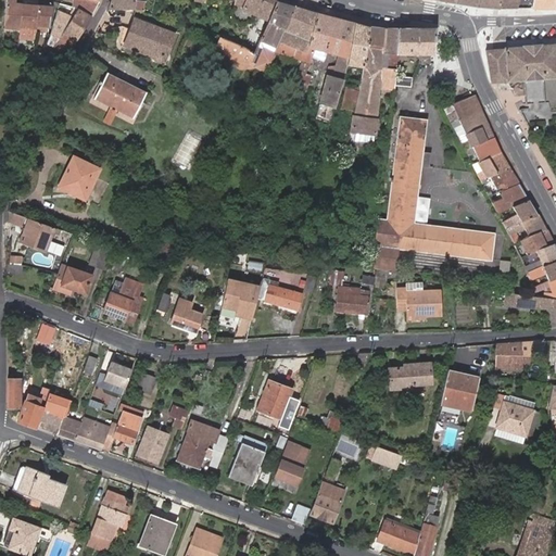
[(8,0),(7,30),(19,32),(19,4),(12,4),(12,0),(8,0)]
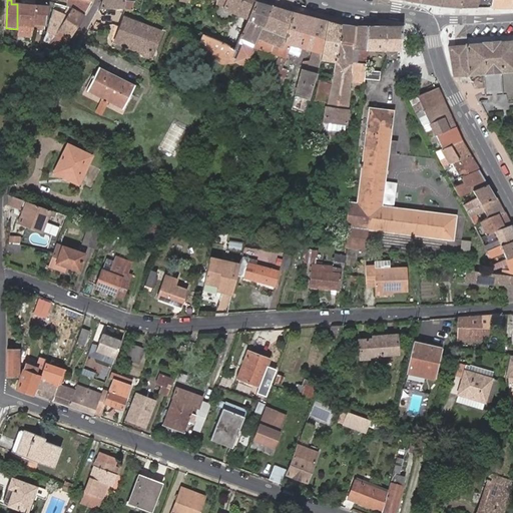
[(85,0),(63,0),(64,1),(67,2),(65,8),(77,15),(85,2),(85,0)]
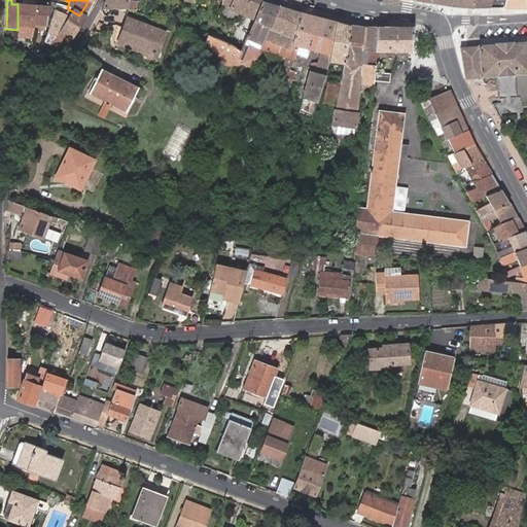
[(120,0),(102,0),(99,7),(132,14),(134,5),(120,0)]
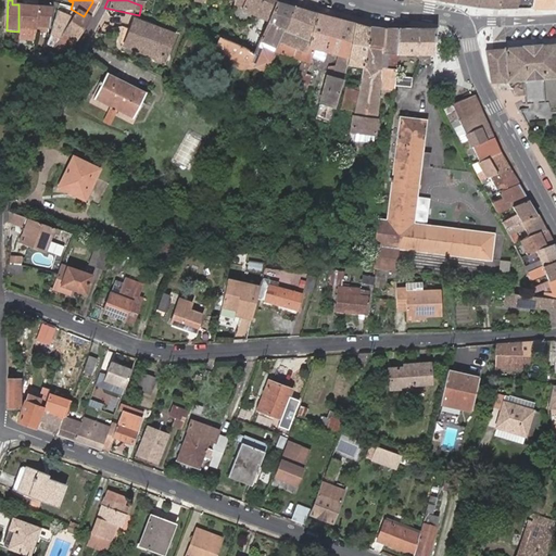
[(258,41),(276,1),(276,0),(247,0),(245,2),(244,2),(238,2),(227,0),(226,0),(191,0),(192,1),(243,8),(257,14),(242,48),(253,52),(258,41)]
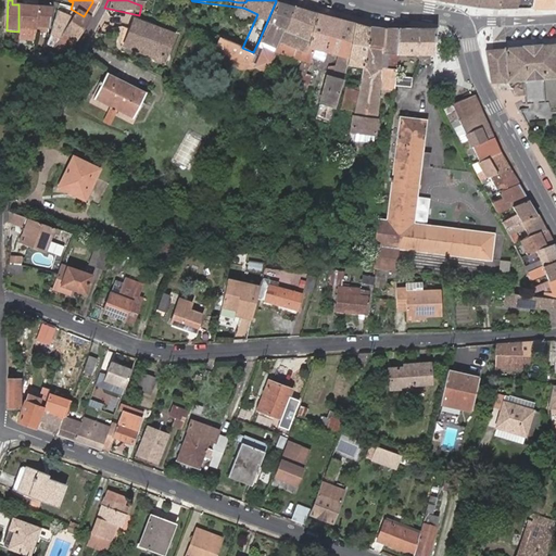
[(478,0),(477,5),(502,9),(516,9),(517,0),(478,0)]
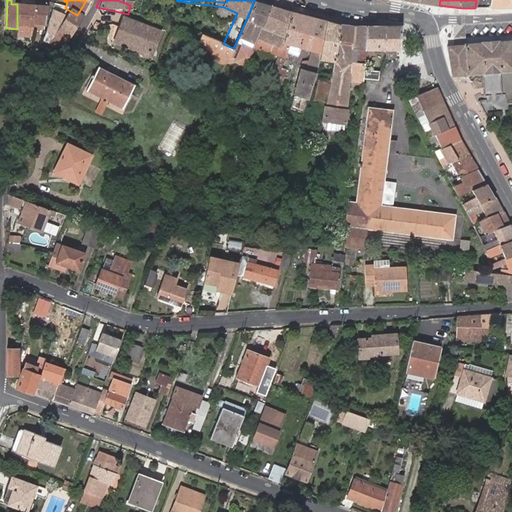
[(511,8),(511,0),(489,0),(488,6),(498,8),(511,8)]
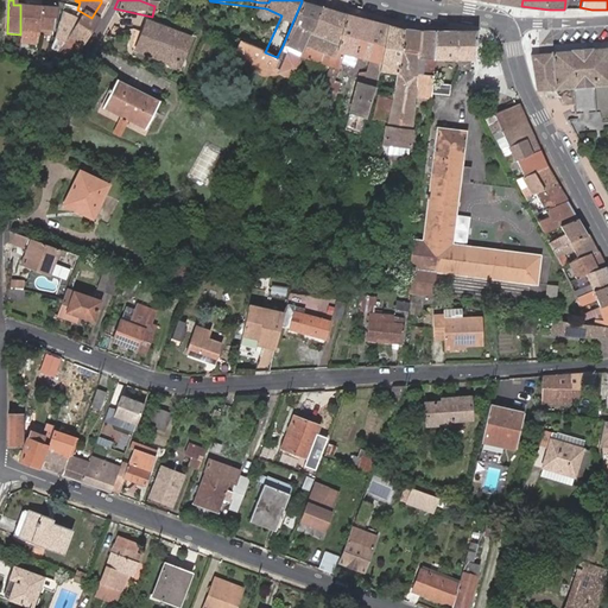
[(299,52),(303,42),(320,6),(302,1),(283,45),(299,52)]
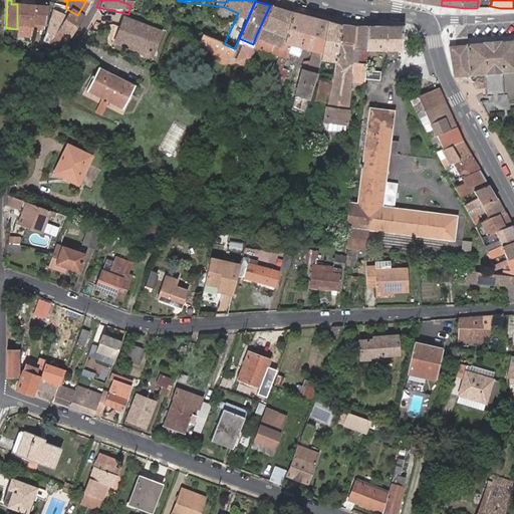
[(17,4),(17,29),(24,29),(25,4),(17,4)]
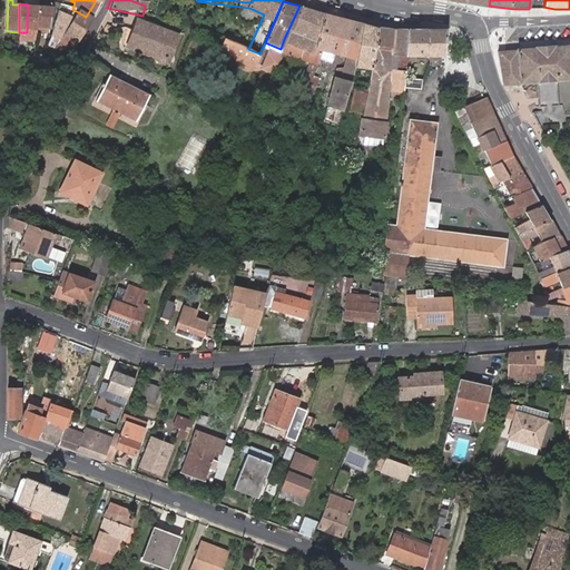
[(28,5),(27,32),(36,32),(37,6),(28,5)]
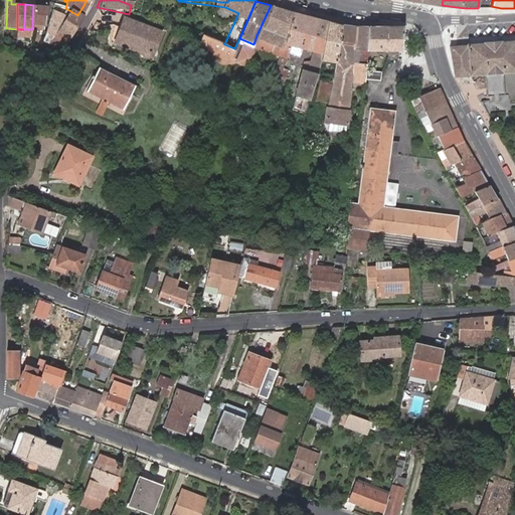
[(53,4),(49,15),(59,20),(71,27),(77,15),(65,8),(53,4)]
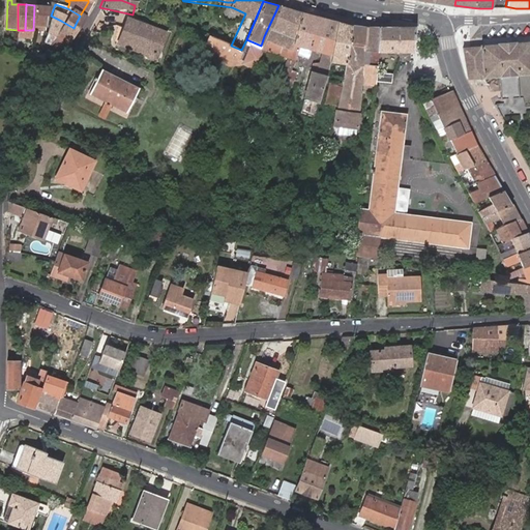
[(34,5),(33,30),(37,30),(37,25),(45,26),(48,5),(34,5)]
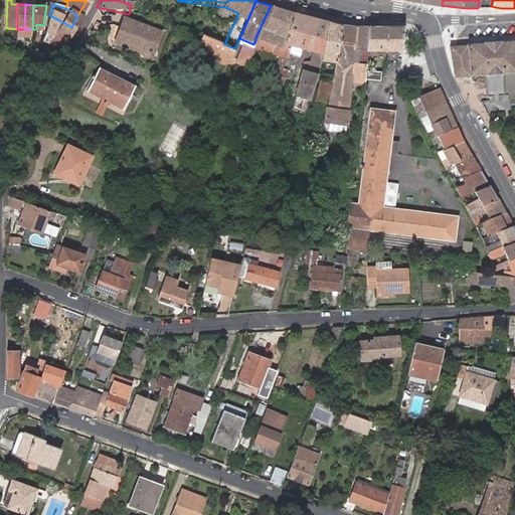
[(271,5),(256,35),(284,44),(293,12),(279,7),(271,5)]
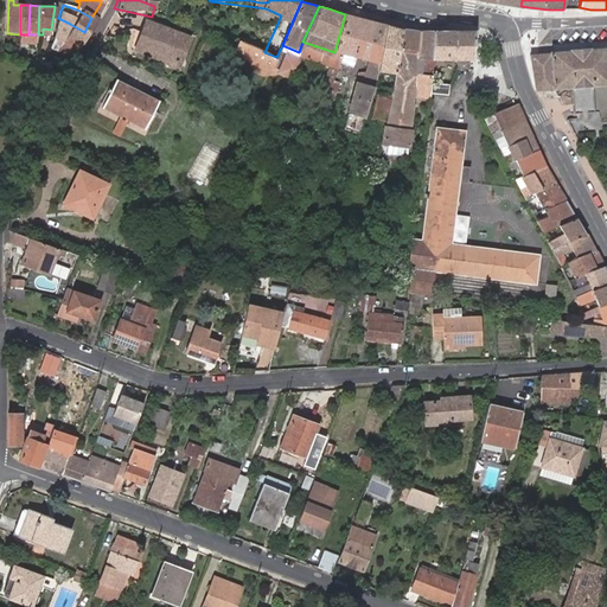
[(364,19),(345,14),(334,52),(342,53),(338,61),(344,62),(346,55),(366,59),(358,83),(352,81),(342,112),(358,117),(375,70),(387,24),(364,19)]
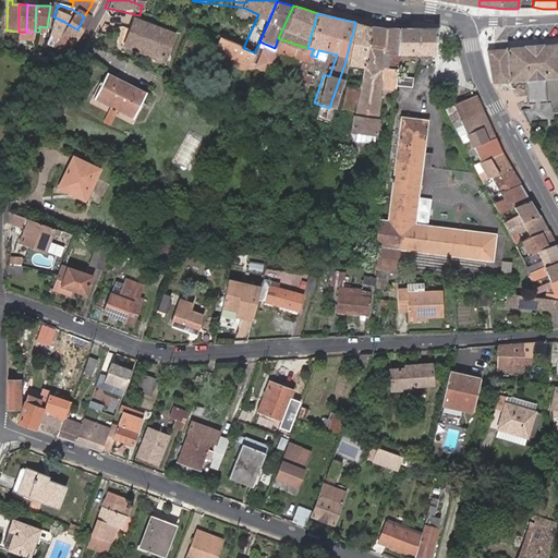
[(70,41),(77,29),(64,22),(58,35),(70,41)]
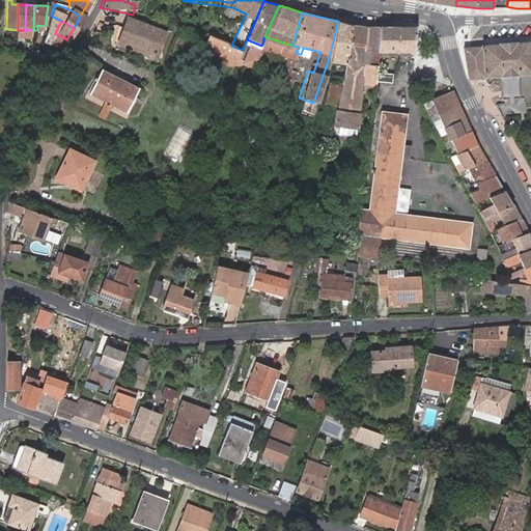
[(353,25),(338,21),(328,61),(331,62),(320,105),(334,109),(353,25)]
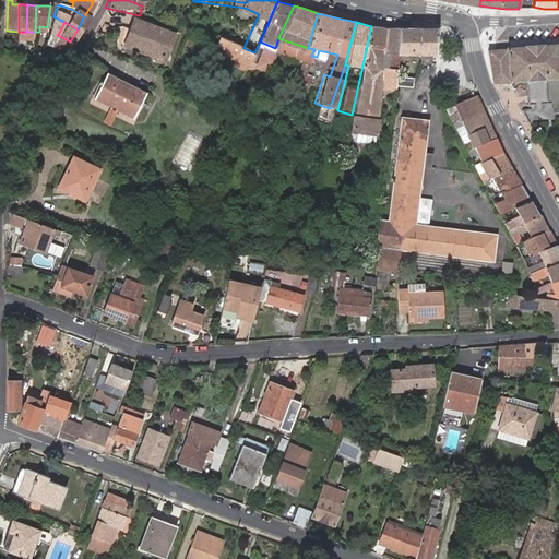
[(143,54),(163,60),(169,36),(130,24),(121,52),(142,58),(143,54)]
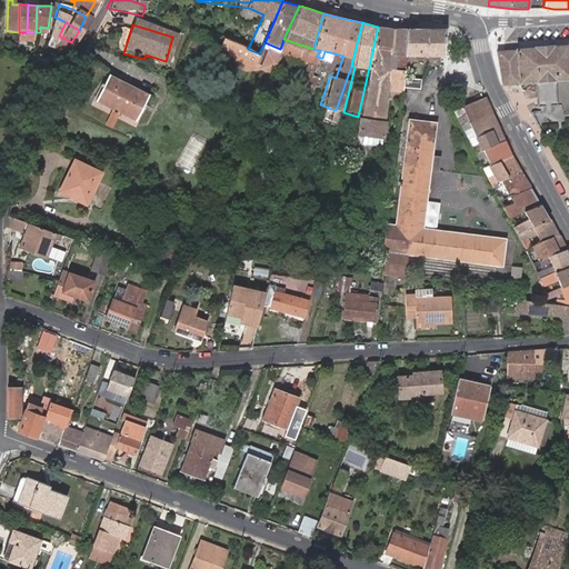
[(392,28),(378,27),(358,117),(355,132),(381,136),(386,96),(392,28)]
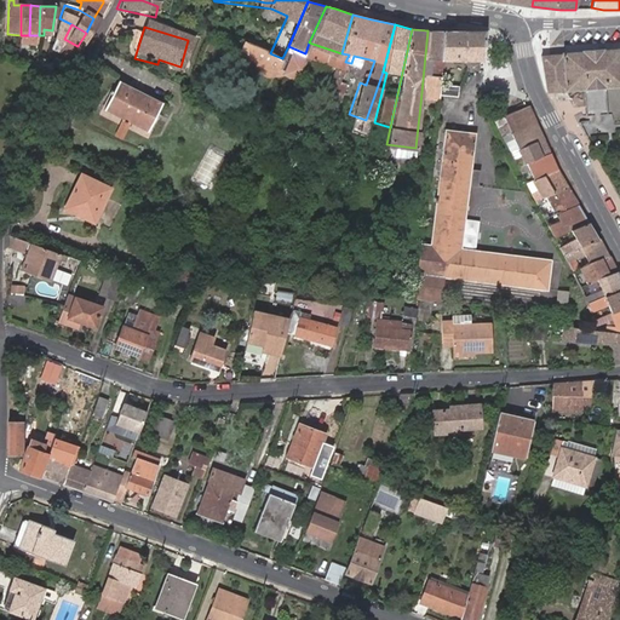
[(420,104),(435,107),(436,96),(438,84),(441,59),(443,32),(428,30),(420,104)]
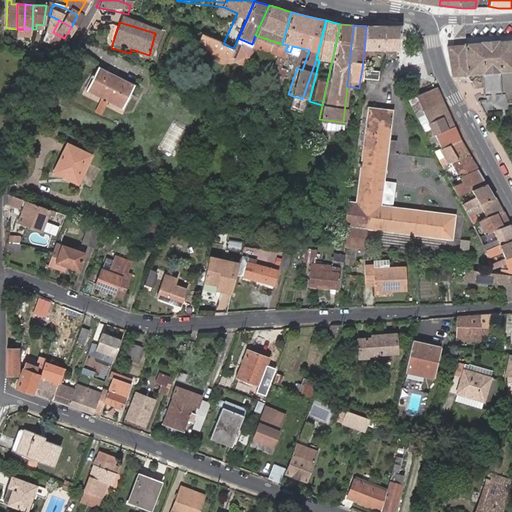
[(366,26),(364,49),(385,50),(398,50),(399,27),(366,26)]
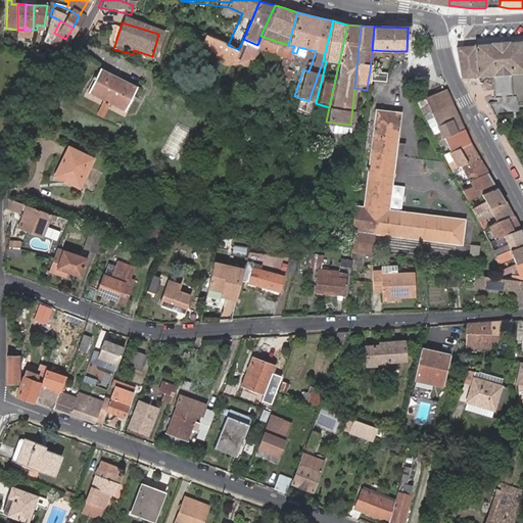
[(205,36),(181,29),(179,36),(202,43),(205,36)]
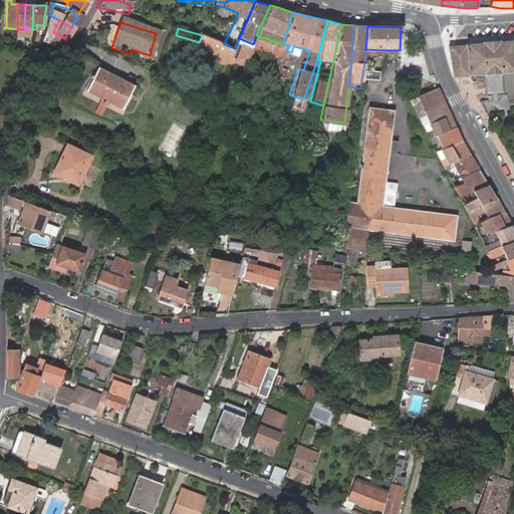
[(59,47),(64,38),(53,32),(47,42),(59,47)]
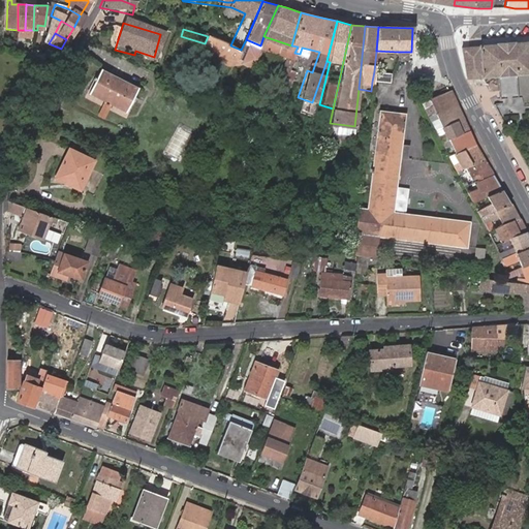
[(230,45),(208,36),(205,43),(200,54),(226,64),(229,57),(237,60),(241,50),(230,45)]
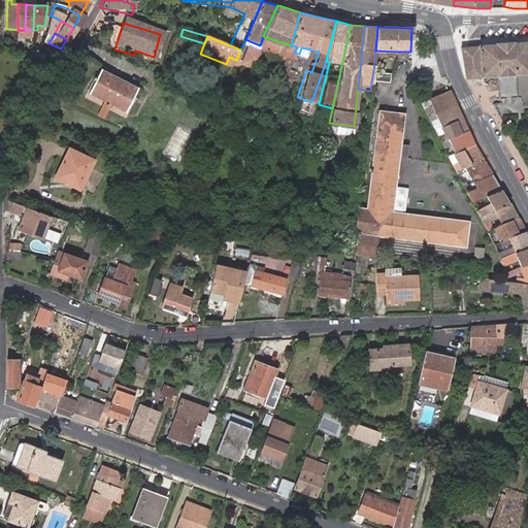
[(460,47),(465,77),(496,76),(497,98),(499,98),(499,103),(503,103),(503,98),(516,98),(515,83),(518,84),(517,75),(527,74),(527,41),(477,44),(477,46),(460,47)]
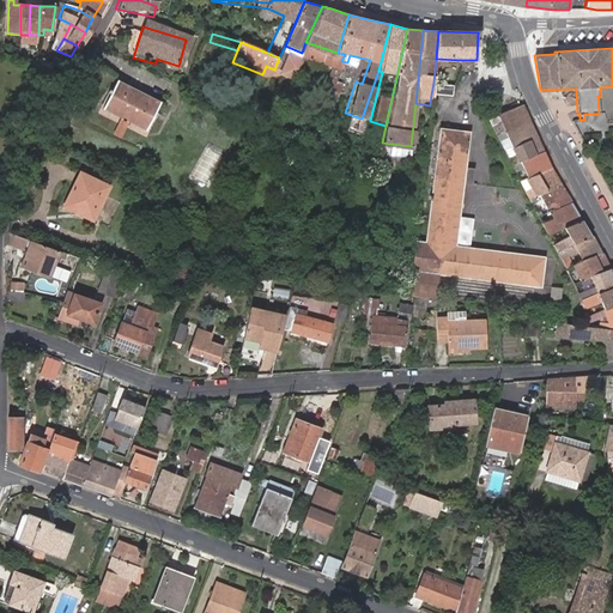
[(345,54),(338,53),(319,104),(326,107),(341,61),(345,54)]
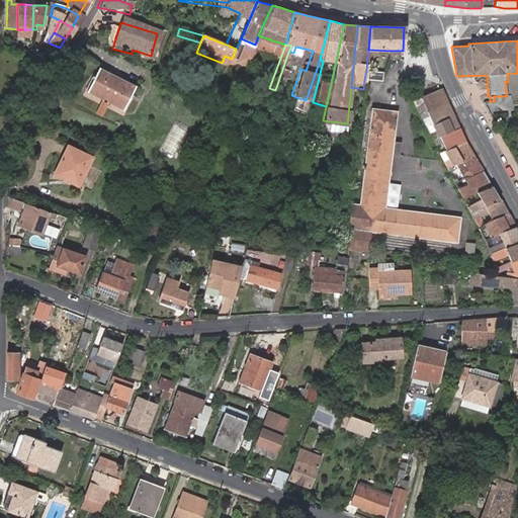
[(149,60),(151,56),(133,50),(132,54),(149,60)]
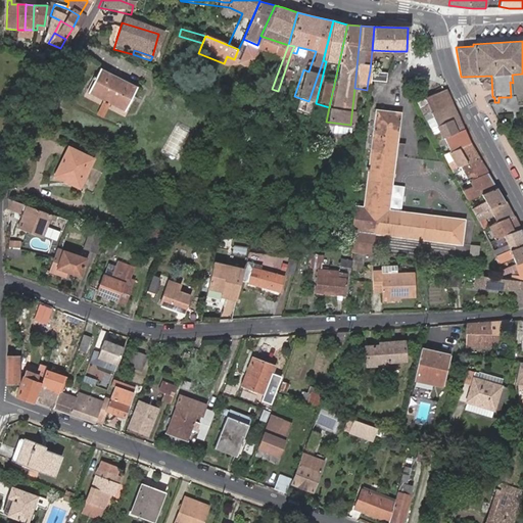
[(395,58),(406,59),(407,51),(393,51),(393,58),(395,58)]
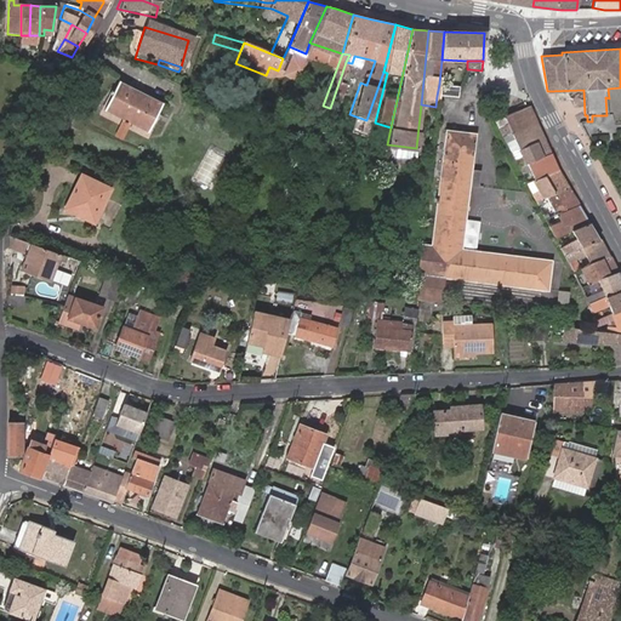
[(45,77),(56,83),(61,73),(51,68),(45,77)]
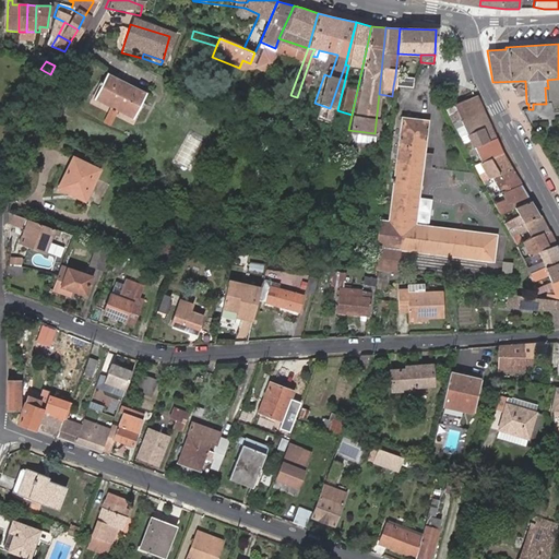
[(345,64),(330,108),(337,110),(348,66),(345,64)]
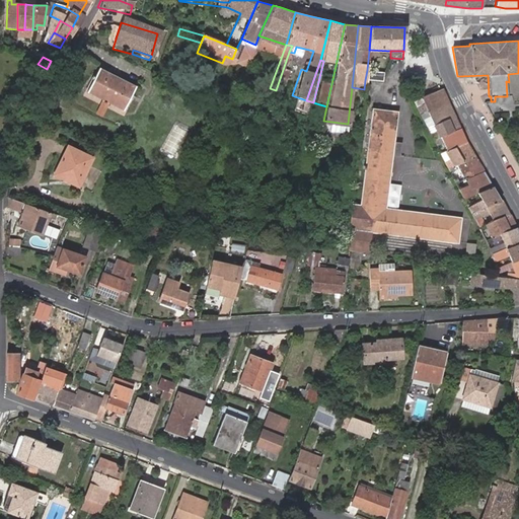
[(136,84),(126,79),(98,68),(89,90),(104,97),(110,101),(127,106),(136,84)]
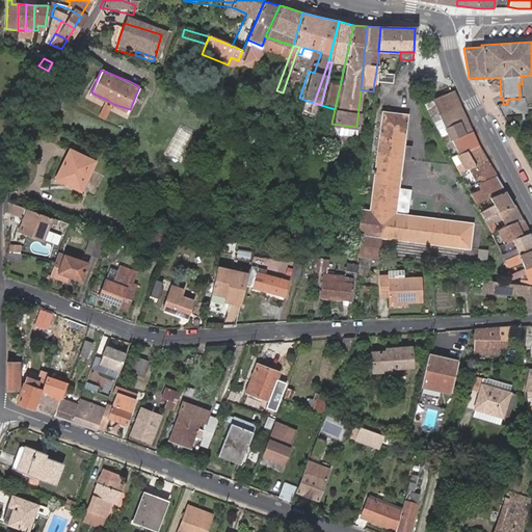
[(376,72),(374,82),(381,82),(393,83),(394,74),(376,72)]
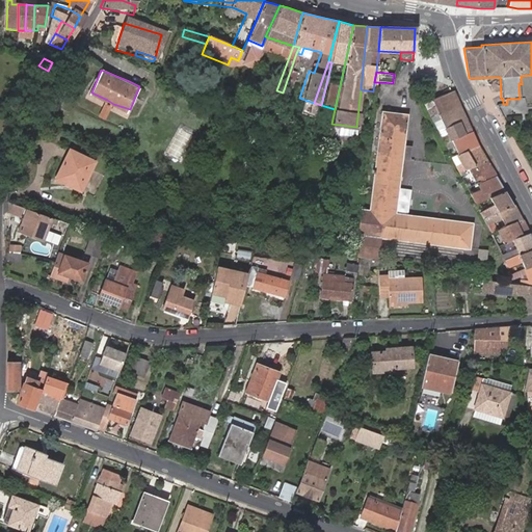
[(452,91),(423,105),(426,110),(437,105),(441,113),(458,105),(452,91)]
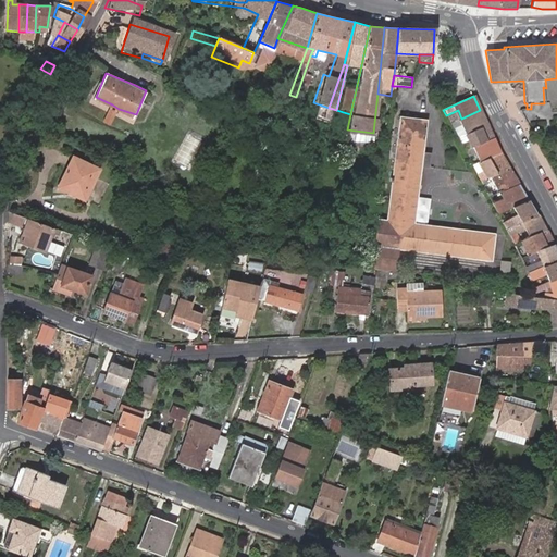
[(236,106),(229,102),(226,109),(233,112),(236,106)]
